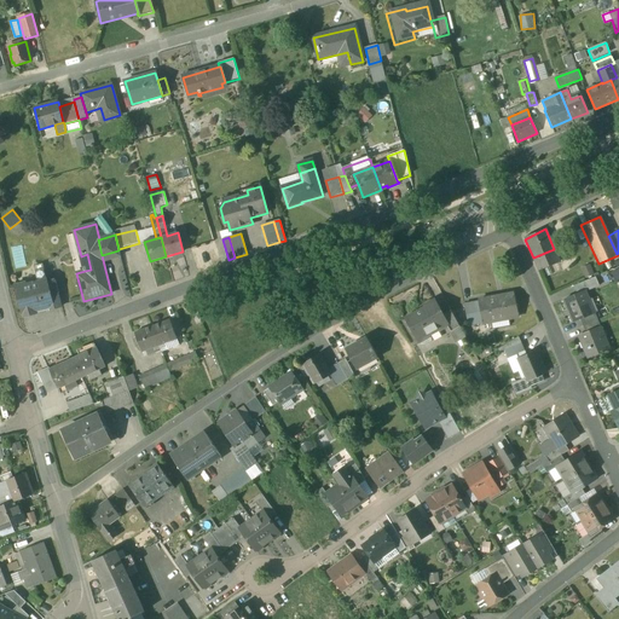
[(533,258),(538,271),(559,262),(554,249),(533,258)]
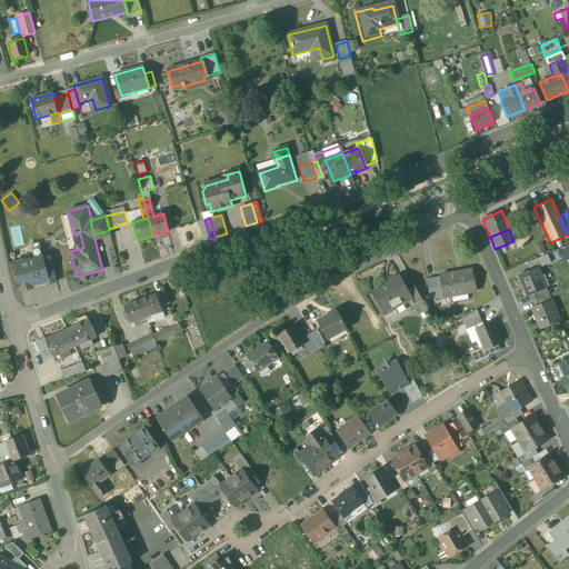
[(75,236),(78,249),(83,248),(80,233),(75,236)]
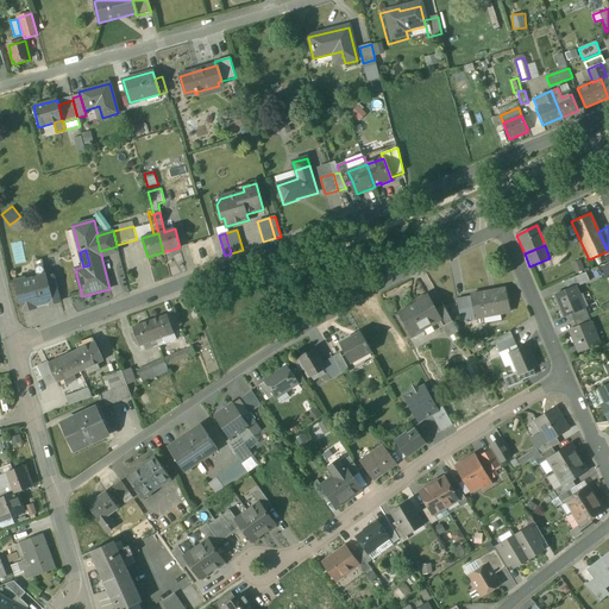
[(571,264),(576,275),(585,271),(581,261),(571,264)]
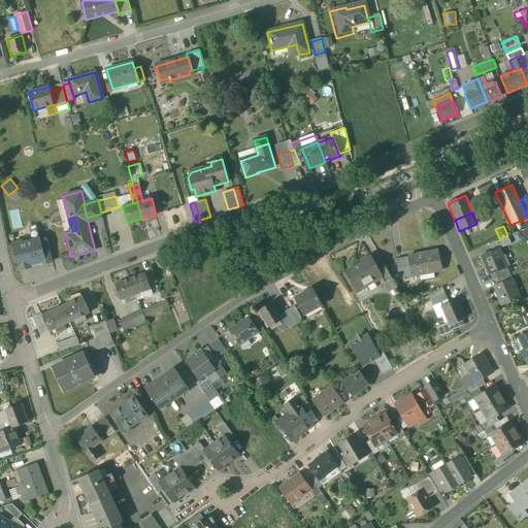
[(491,243),(494,251),(499,249),(510,244),(507,236),(491,243)]
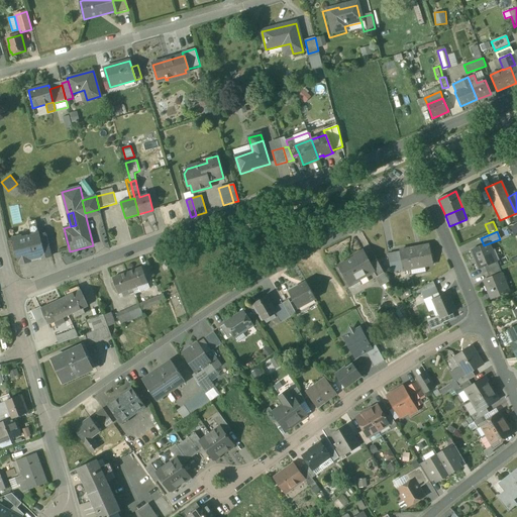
[(12,238),(19,265),(28,263),(27,260),(41,255),(42,259),(44,259),(38,235),(39,235),(38,233),(22,237),(21,235),(12,238)]
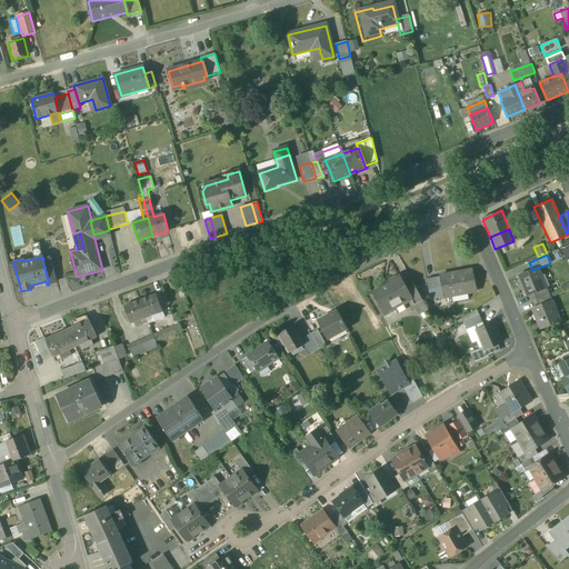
[(42,259),(49,285),(56,282),(49,257),(43,259),(42,259)]
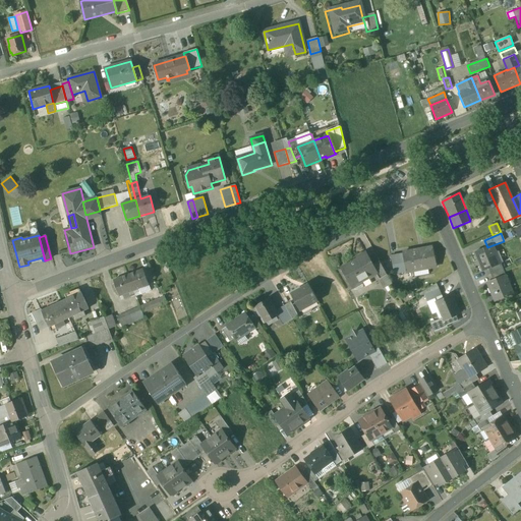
[(488,269),(498,265),(494,254),(496,253),(496,252),(493,245),(487,247),(474,252),(482,272),(488,269)]
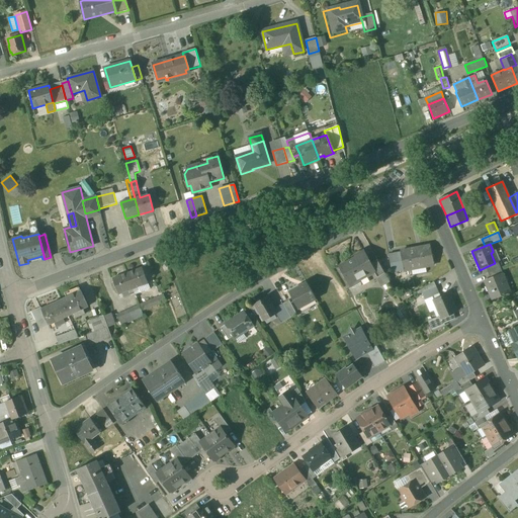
[(400,253),(404,270),(411,269),(425,266),(433,265),(429,246),(400,252),(400,253)]
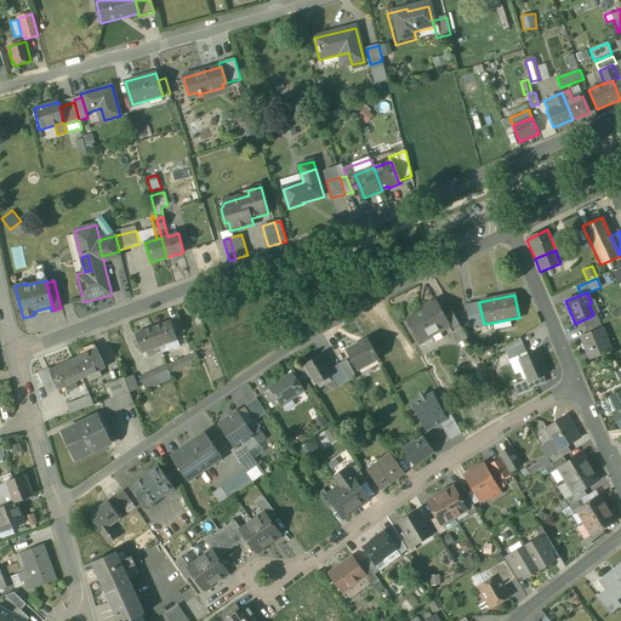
[(408,320),(419,340),(429,334),(429,335),(448,325),(449,325),(444,317),(436,301),(425,307),(426,309),(427,312),(417,317),(417,314),(408,320)]
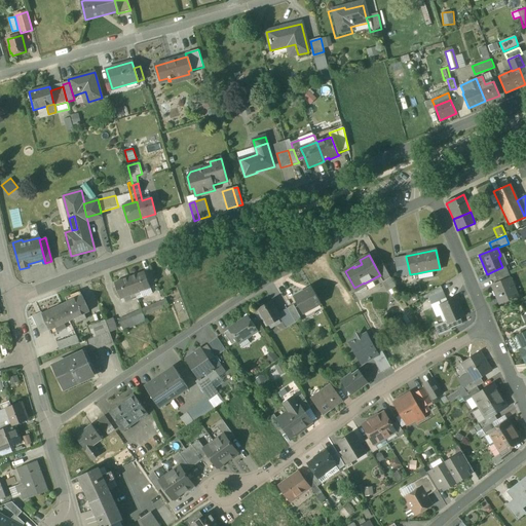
[(502,255),(500,255),(500,256),(498,257),(502,267),(505,266),(504,265),(506,265),(502,255)]
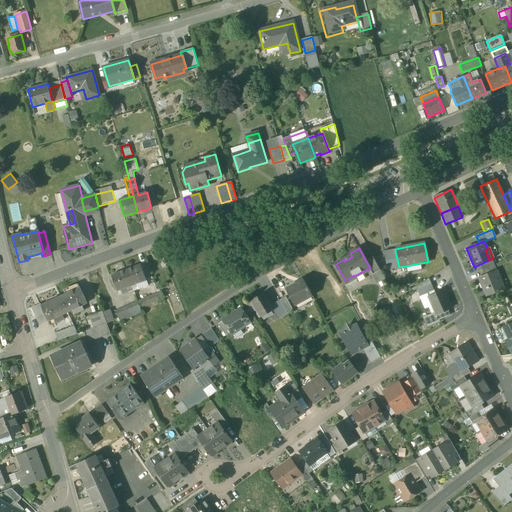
[(383,252),(386,270),(399,267),(395,250),(383,252)]
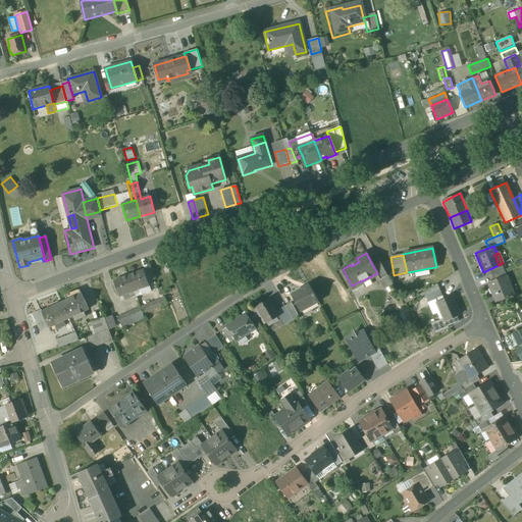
[(161,263),(165,275),(170,273),(166,261),(161,263)]
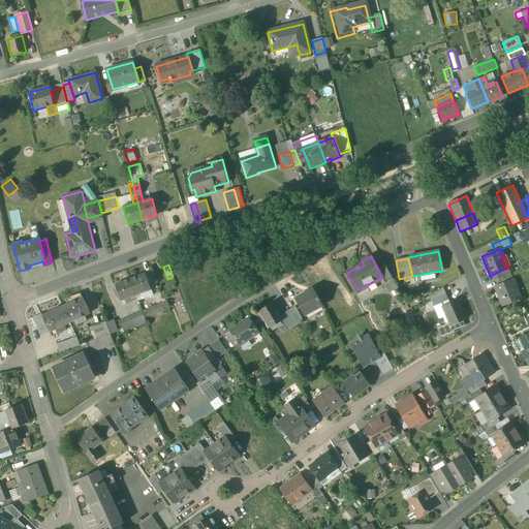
[(381,277),(385,284),(393,280),(385,266),(378,270),(382,277),(381,277)]
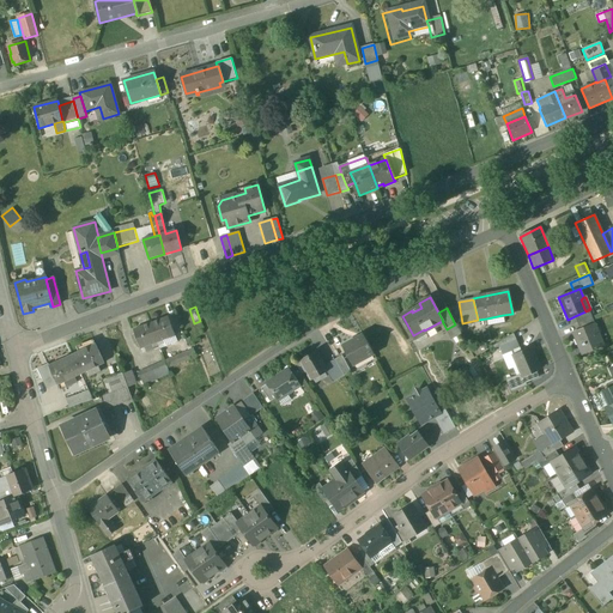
[(575,316),(577,323),(592,317),(589,310),(586,311),(575,316)]
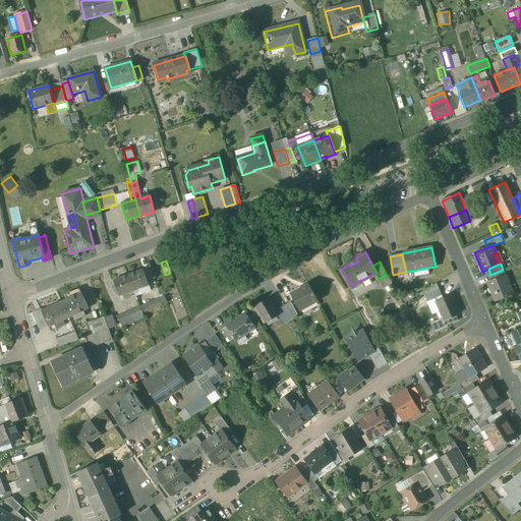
[(427,268),(413,271),(414,277),(428,275),(427,268)]
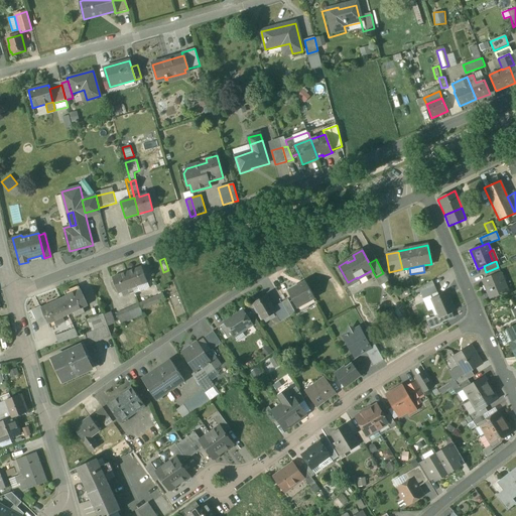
[(141,267),(127,272),(134,290),(138,289),(137,286),(147,282),(141,267)]
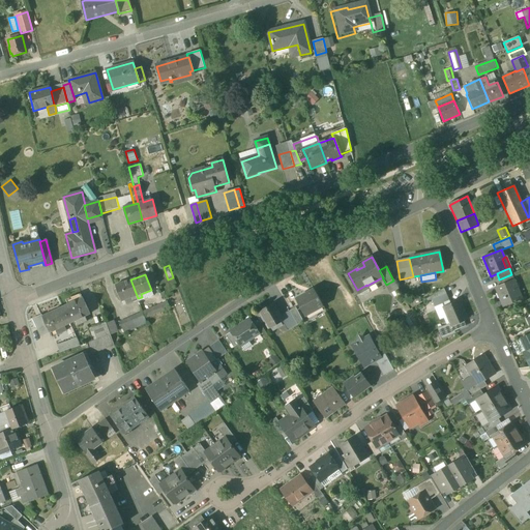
[(513,280),(511,274),(499,280),(501,285),(510,281),(513,280)]
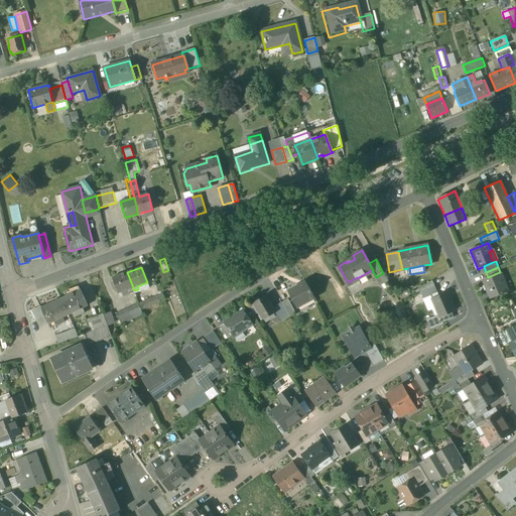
[(132,291),(134,290),(127,272),(112,278),(118,293),(131,288),(132,291)]
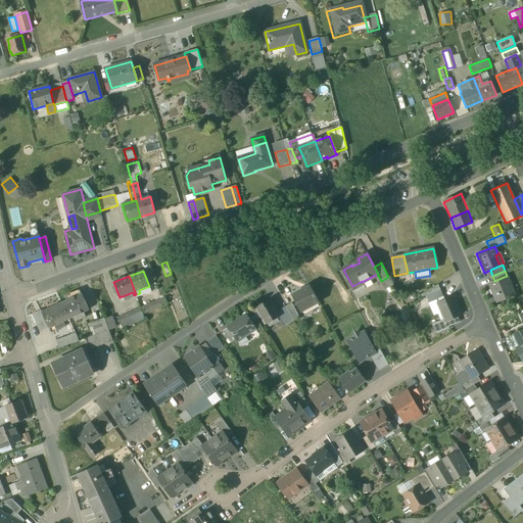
[(379,282),(384,291),(393,286),(388,277),(381,281),(379,282)]
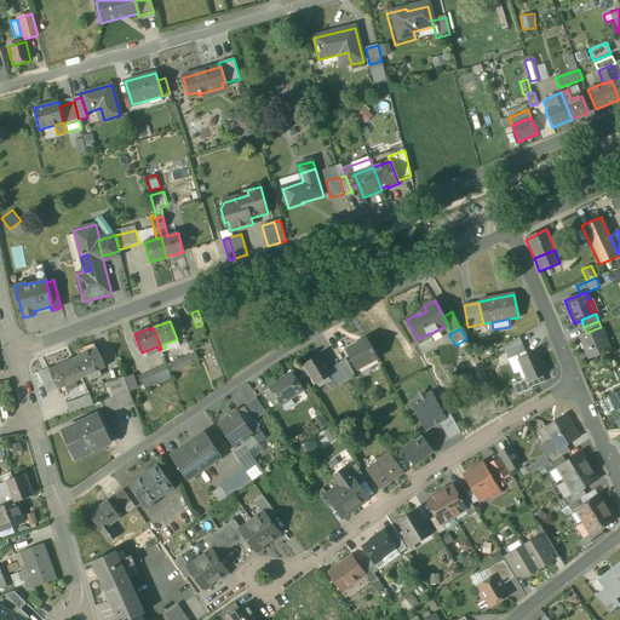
[(579,337),(589,359),(610,350),(606,340),(603,342),(597,328),(586,333),(579,337)]
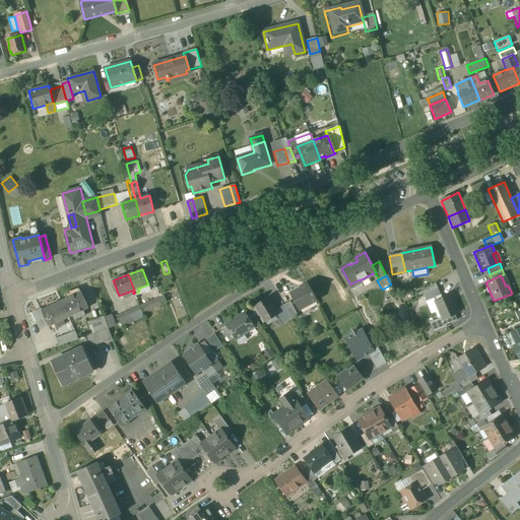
[(362,284),(360,280),(360,279),(350,284),(352,289),(362,284)]
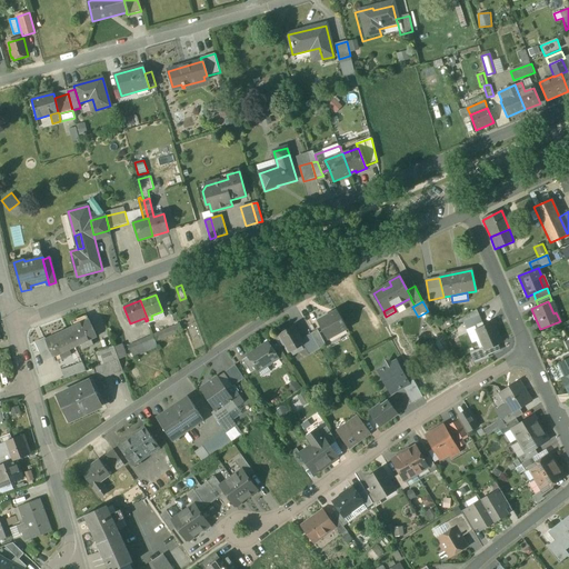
[(459,323),(463,322),(479,316),(477,310),(458,321),(459,323)]
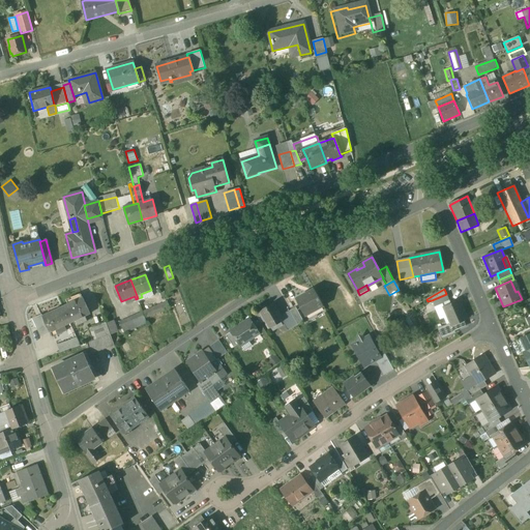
[(153,296),(151,290),(141,294),(142,297),(143,299),(153,296)]
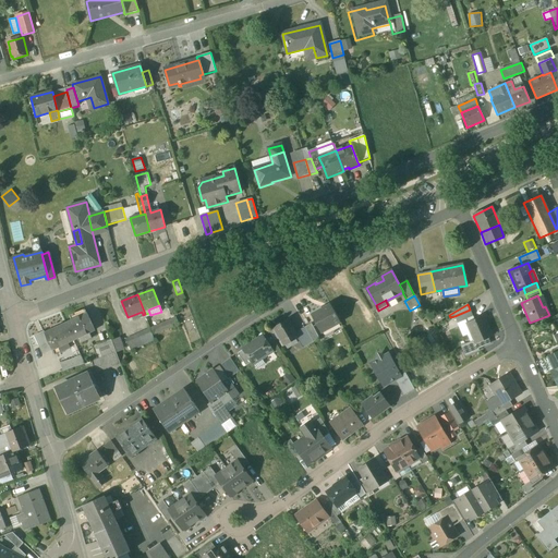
[(72,320),(87,313),(85,308),(69,315),(72,320)]
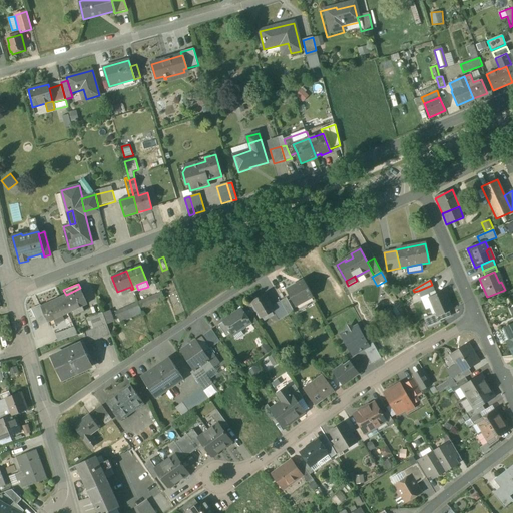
[(287,291),(296,307),(313,297),(306,284),(299,287),(298,285),(287,291)]
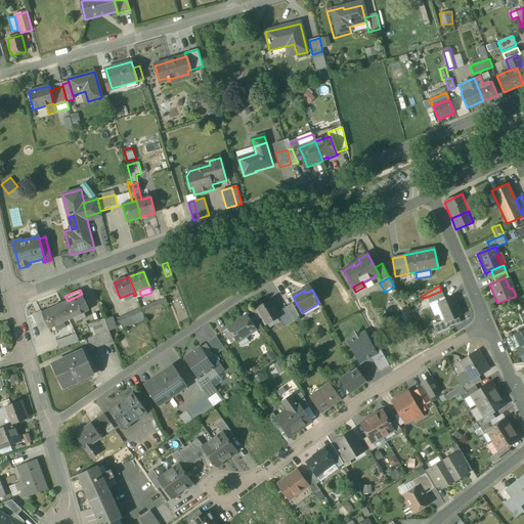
[(430,304),(437,301),(444,298),(441,291),(427,297),(430,304)]
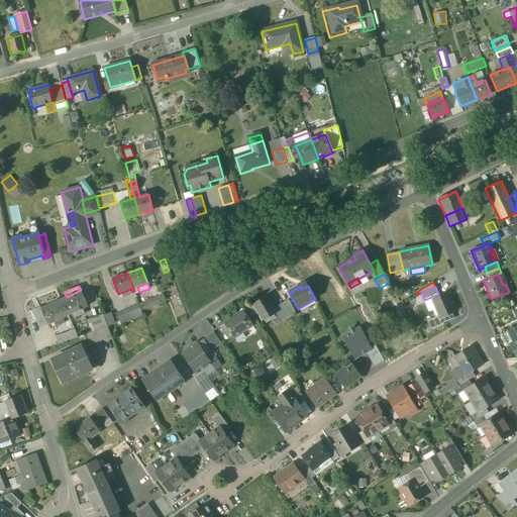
[(67,297),(61,299),(68,315),(73,313),(82,308),(88,306),(81,290),(67,297)]
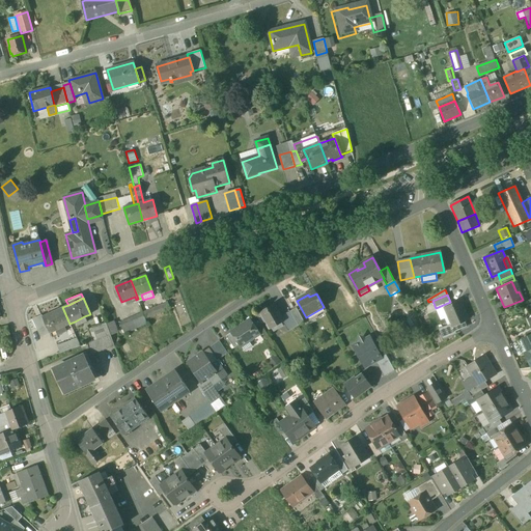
[(167,302),(143,313),(145,319),(170,308),(167,302)]
